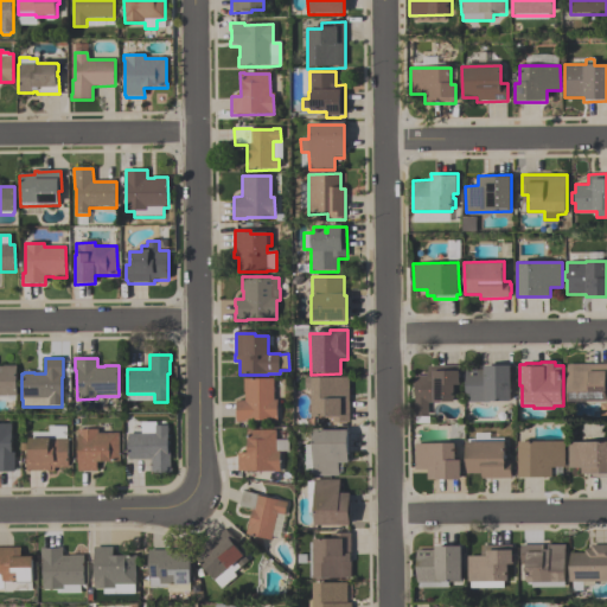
[(606,364),(606,401),(568,401),(567,364),(606,364)]
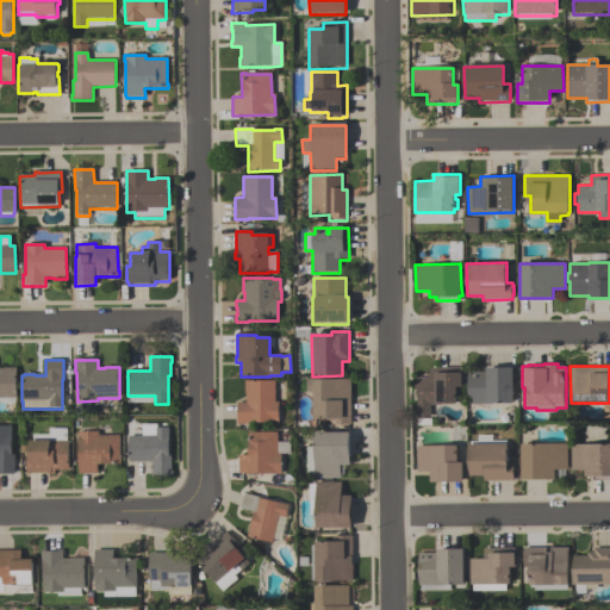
[(430,405),(430,417),(416,417),(416,404),(417,404),(417,378),(430,378),(430,367),(462,367),(462,387),(456,387),(456,403),(442,404),(442,405),(430,405)]
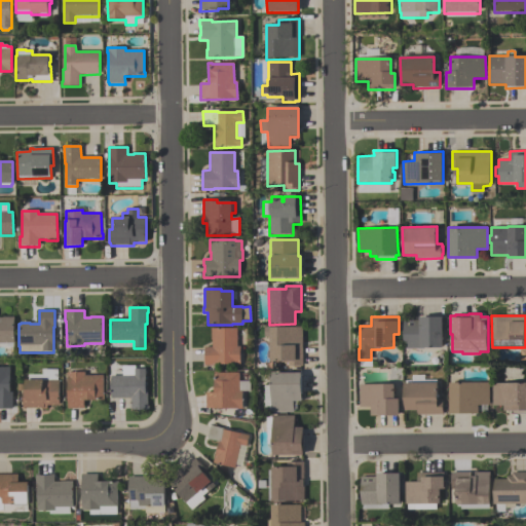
[(404,321),(420,321),(419,316),(443,316),(443,347),(424,347),(424,348),(404,349),(404,321)]
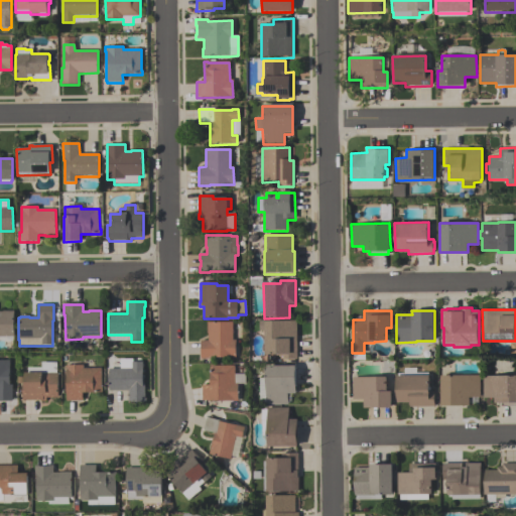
[(0,312),(3,312),(3,311),(14,311),(14,338),(0,338),(0,312)]
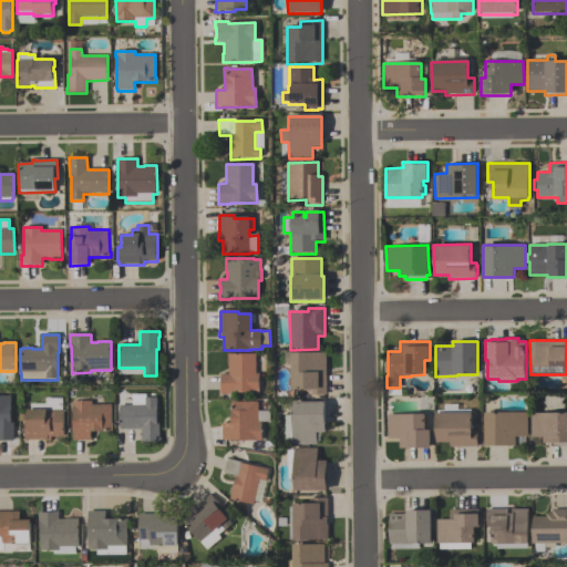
[(326,395),(308,395),(308,393),(303,393),(303,391),(290,392),(290,364),(285,364),(285,353),(290,353),(290,354),(326,353),(326,395)]
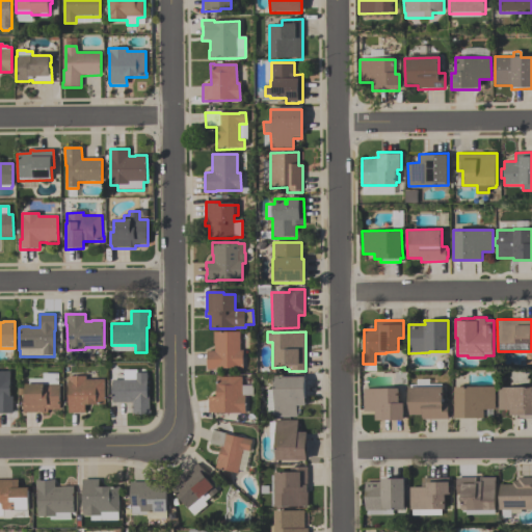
[(215,351),(214,345),(213,345),(213,333),(239,333),(240,351),(242,351),(243,369),(216,369),(216,370),(207,370),(207,351),(215,351)]
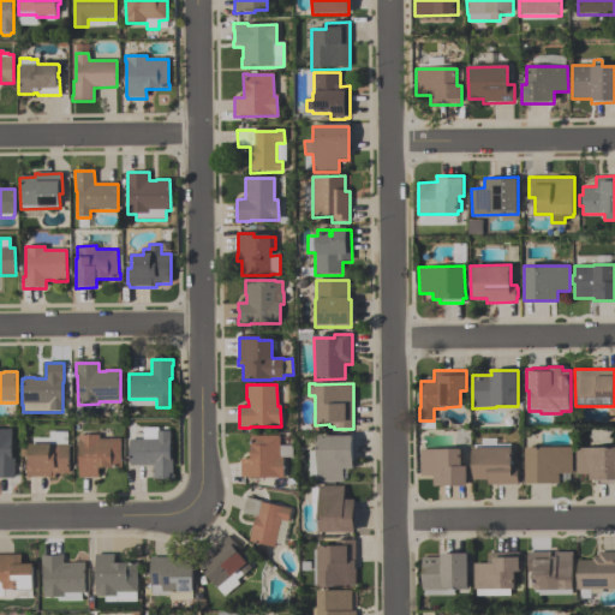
[(0,430),(11,430),(11,459),(15,459),(15,479),(0,479),(0,430)]
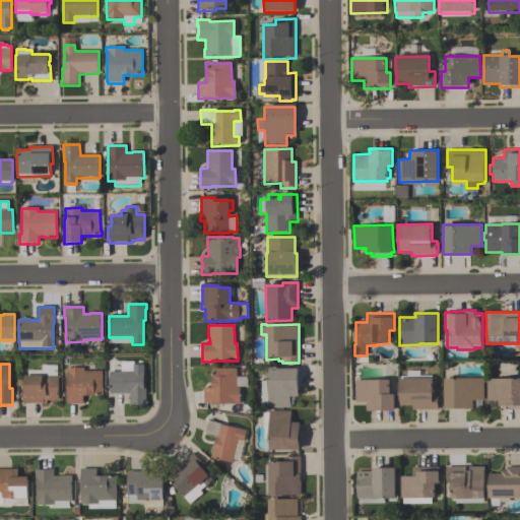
[(22,404),(21,387),(24,387),(24,377),(27,377),(27,371),(41,371),(41,366),(57,366),(57,376),(58,376),(59,401),(46,401),(46,404),(40,404),(24,404),(22,404)]
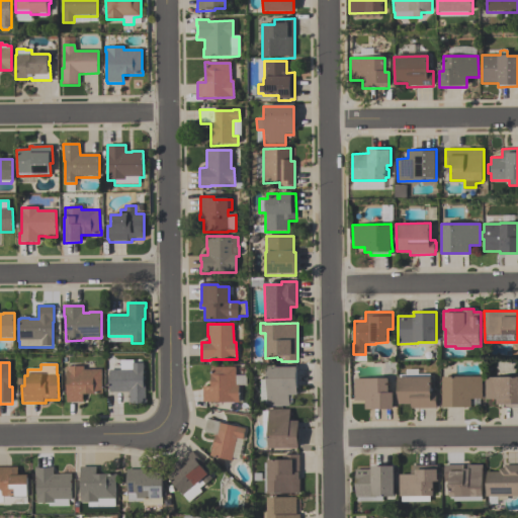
[(109,393),(108,370),(133,370),(133,364),(143,364),(144,387),(146,387),(146,401),(147,401),(147,405),(128,405),(128,393),(109,393)]
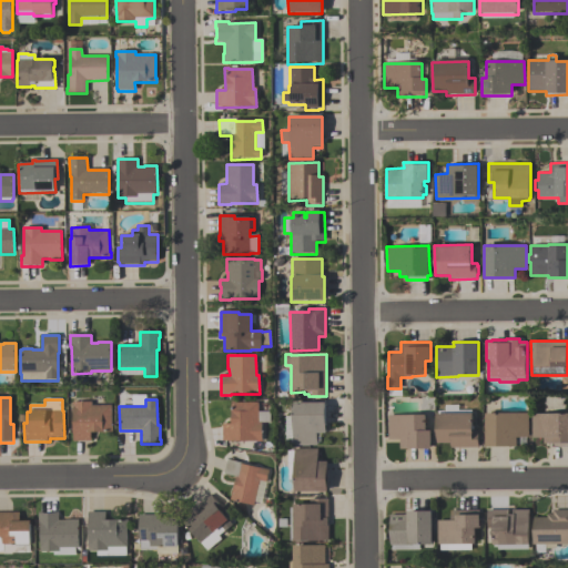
[(223,442),(223,425),(232,425),(231,402),(236,402),(236,403),(259,403),(259,412),(271,412),(271,423),(262,424),(262,443),(256,443),(256,442),(230,443),(230,442),(223,442)]
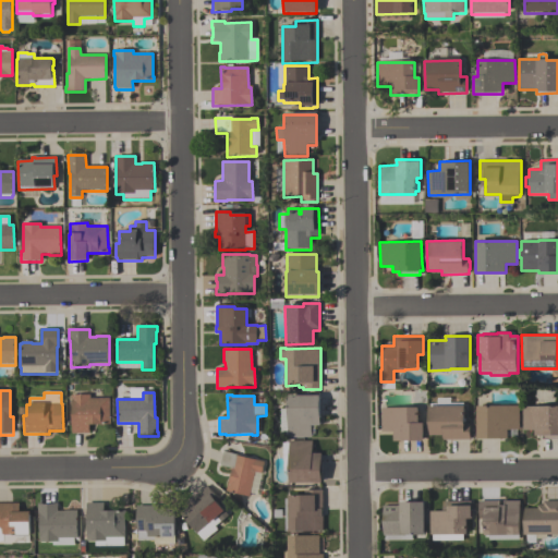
[(72,434),(71,396),(89,396),(89,399),(109,399),(109,420),(110,420),(110,425),(88,426),(88,434),(72,434)]
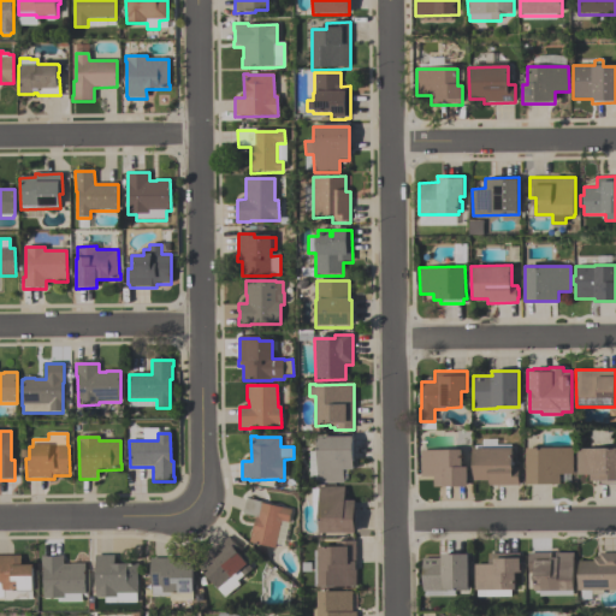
[(317,438),(353,438),(353,472),(343,472),(343,484),(317,484),(317,438)]
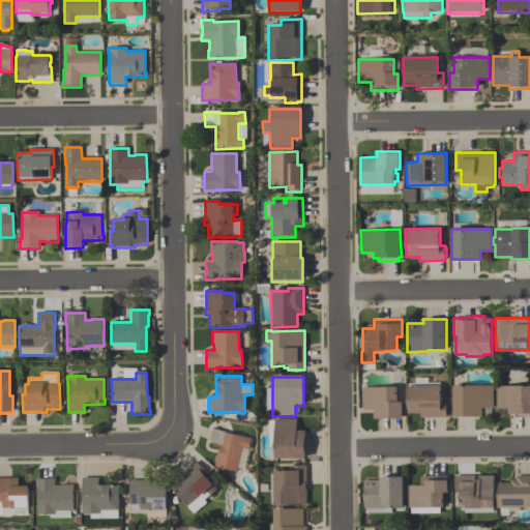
[(446,417),(420,417),(420,413),(407,413),(407,385),(442,385),(442,402),(446,402),(446,417)]
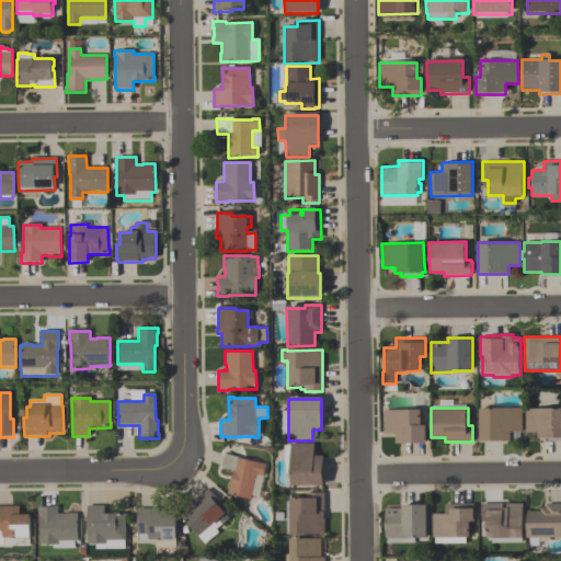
[(511,432),(511,441),(480,441),(480,408),(522,408),(522,432),(511,432)]
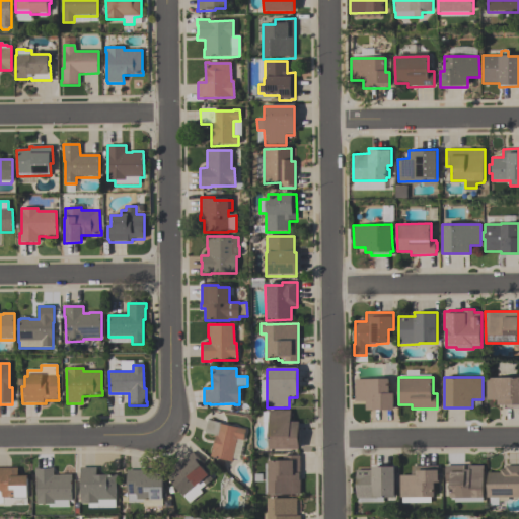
[(486,399),(486,378),(518,377),(518,408),(504,409),(504,404),(497,404),(497,399),(486,399)]
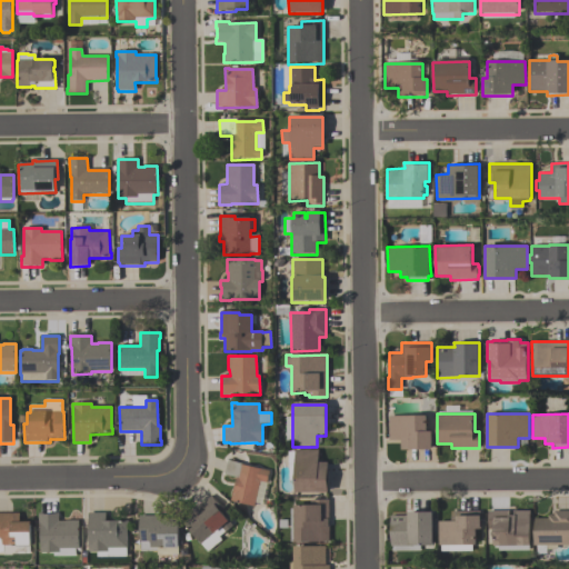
[(389,416),(427,415),(427,430),(431,430),(432,448),(401,449),(401,439),(389,440),(389,416)]
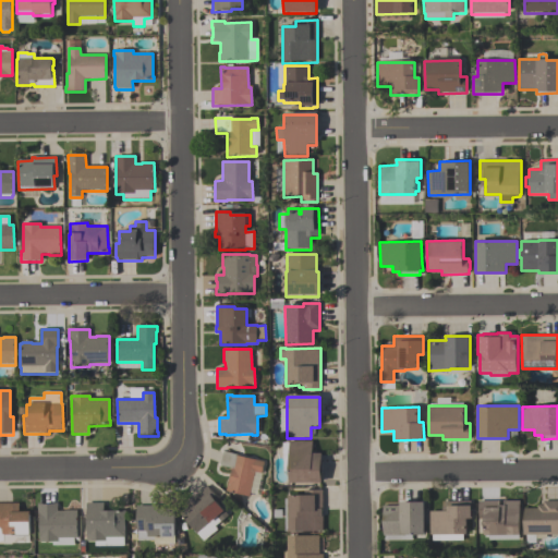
[(320,455),(320,485),(288,485),(288,441),(312,441),(312,455),(320,455)]
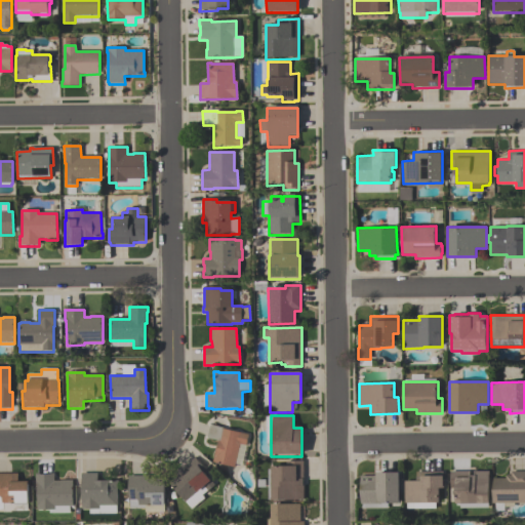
[(248,435),(246,446),(240,444),(234,468),(212,462),(217,441),(207,439),(210,425),(223,428),(223,429),(248,435)]
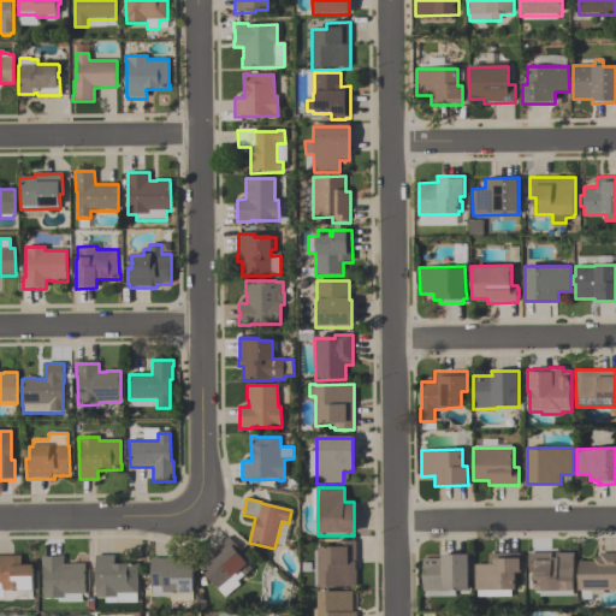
[(253,570),(243,578),(237,581),(240,585),(224,598),(217,590),(195,564),(206,556),(206,555),(211,550),(212,551),(226,539),(225,538),(229,537),(244,556),(242,558),(246,564),(247,563),(253,570)]
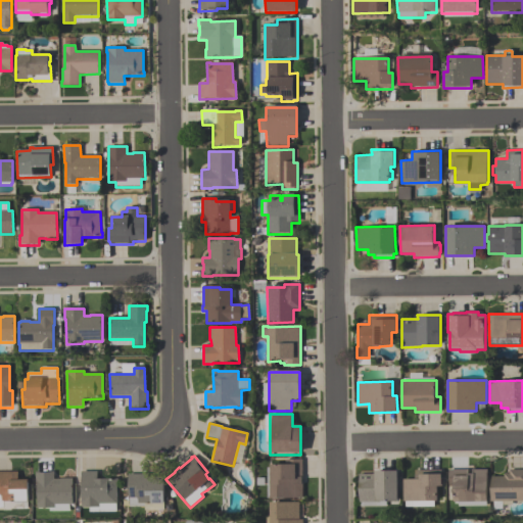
[(301,460),(301,479),(301,480),(301,484),(302,500),(270,501),(270,500),(267,500),(266,469),(269,468),(269,466),(284,466),(284,460),(301,460)]
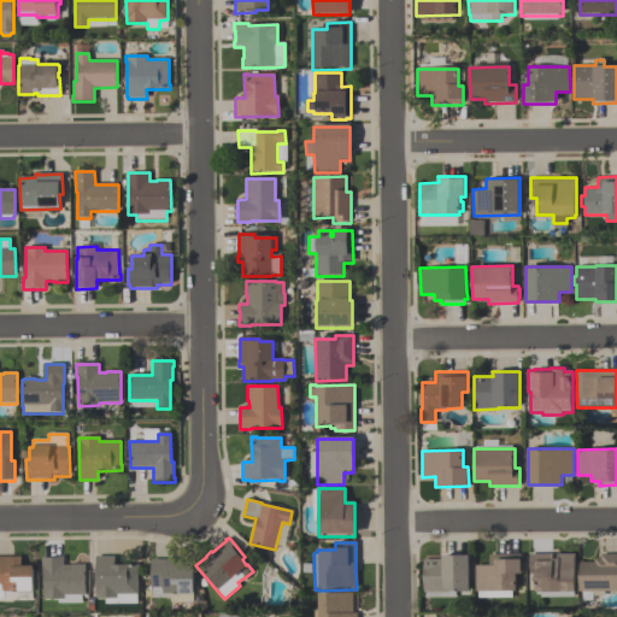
[(529,554),(552,553),(552,558),(557,558),(557,553),(575,553),(575,591),(574,591),(574,598),(540,598),(540,592),(535,592),(535,582),(532,582),(532,577),(535,577),(535,574),(529,574),(529,554)]
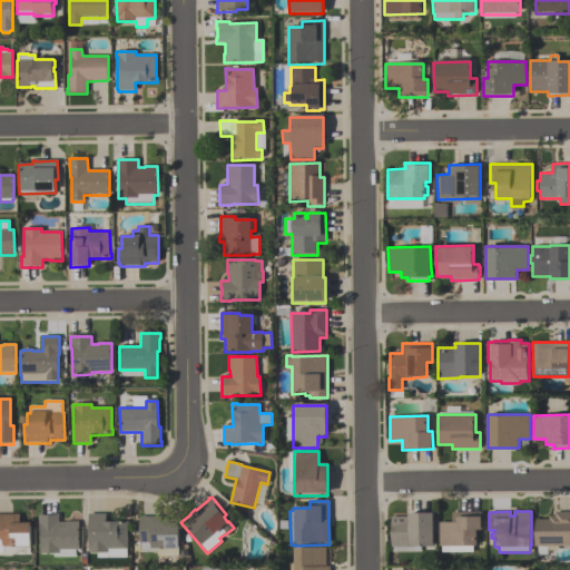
[(569,511),(569,546),(536,546),(536,519),(549,519),(549,516),(554,516),(554,511),(569,511)]
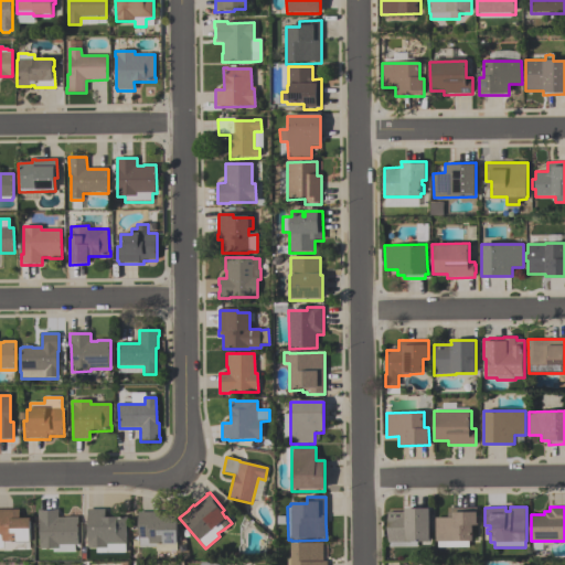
[(429,508),(429,541),(417,541),(417,547),(390,547),(390,543),(387,543),(387,512),(405,512),(405,508),(429,508)]
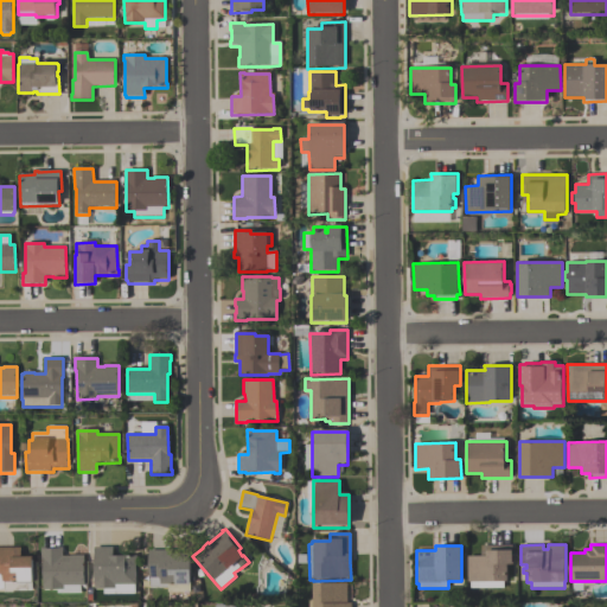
[(470,588),(470,582),(467,582),(467,556),(481,555),(481,545),(512,545),(512,564),(508,564),(508,580),(503,580),(503,588),(470,588)]
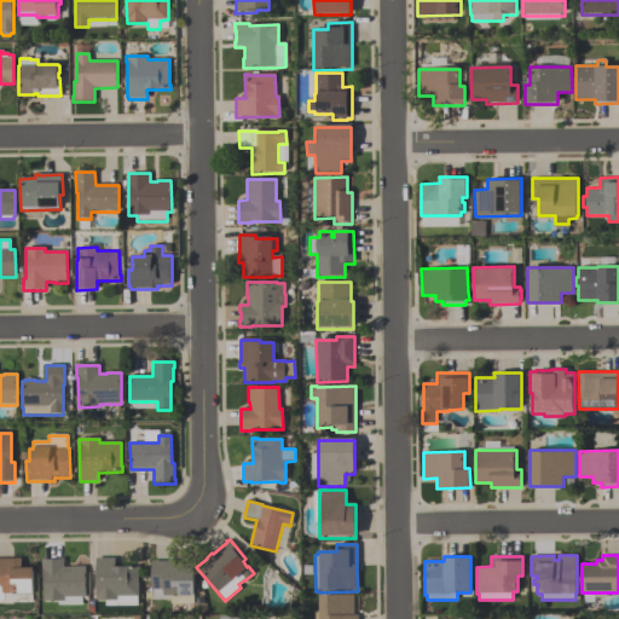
[(86,567),(86,597),(82,597),(82,606),(58,606),(58,602),(44,602),(42,572),(41,572),(41,559),(64,559),(64,568),(71,568),(71,567),(86,567)]
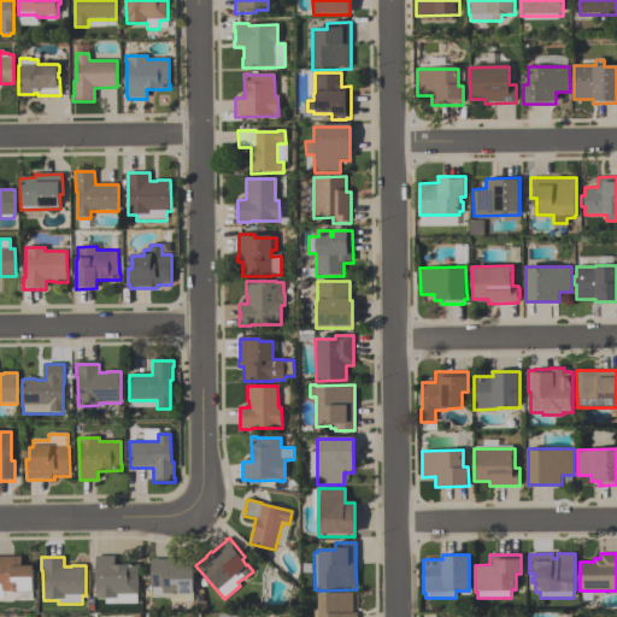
[(137,595),(137,604),(105,605),(105,599),(95,599),(95,557),(115,557),(115,565),(137,565),(137,595)]
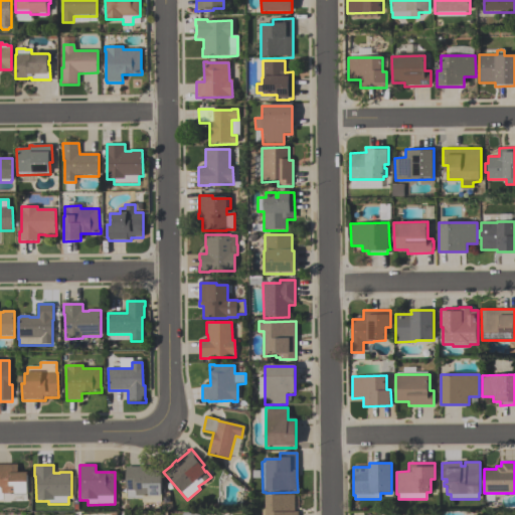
[(0,466),(17,466),(17,474),(27,474),(27,496),(16,496),(16,501),(10,501),(10,503),(3,503),(3,500),(0,500),(0,466)]
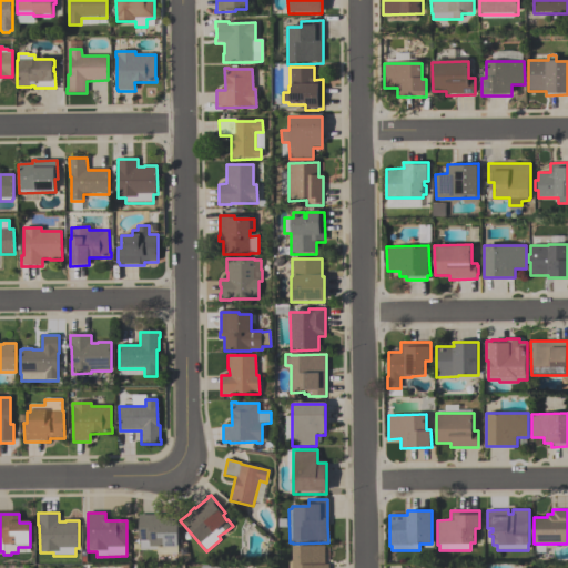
[(139,516),(162,515),(162,521),(179,521),(179,549),(164,549),(164,547),(156,547),(156,550),(140,551),(140,541),(139,541),(139,516)]
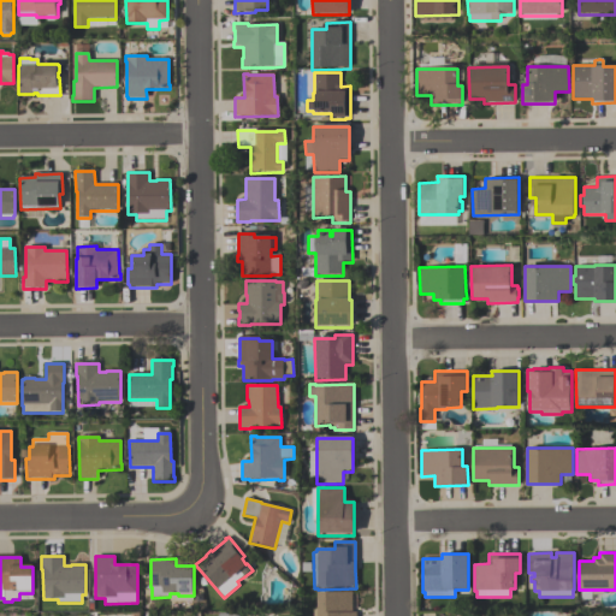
[(313,615),(313,609),(318,609),(317,594),(351,593),(351,614),(356,614),(356,615),(313,615)]
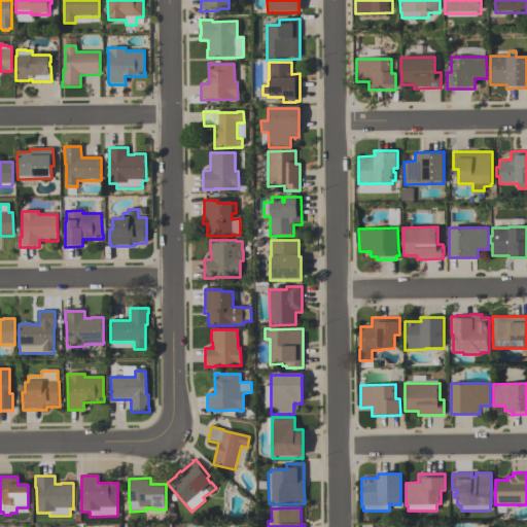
All buildings are outlined.
